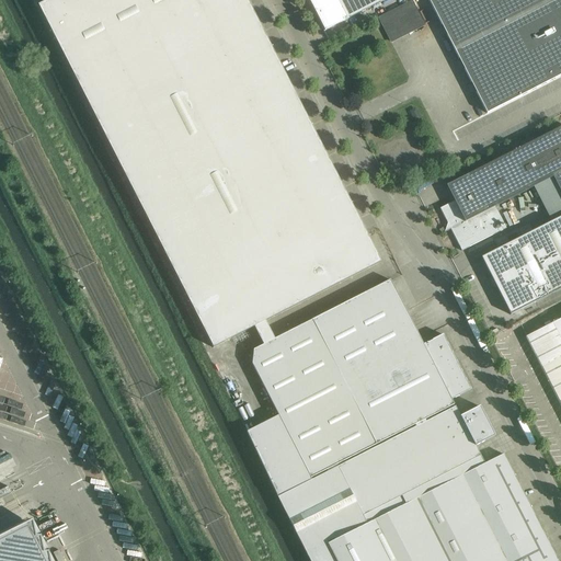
[(48,0),(38,6),(213,347),(254,327),(261,339),(263,345),(274,340),(272,333),(266,321),(380,262),(367,235),(247,0),(48,0)]
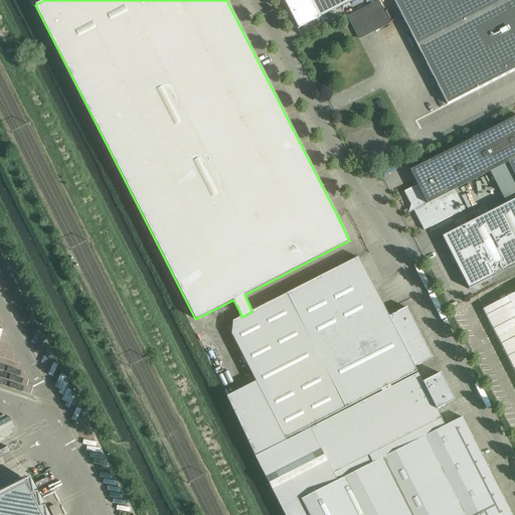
[(283,0),(298,28),(319,17),(310,0),(283,0)]
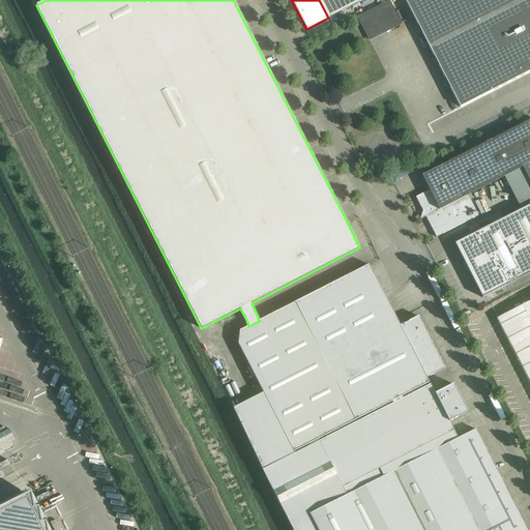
[(319,0),(328,18),(363,0),(319,0)]
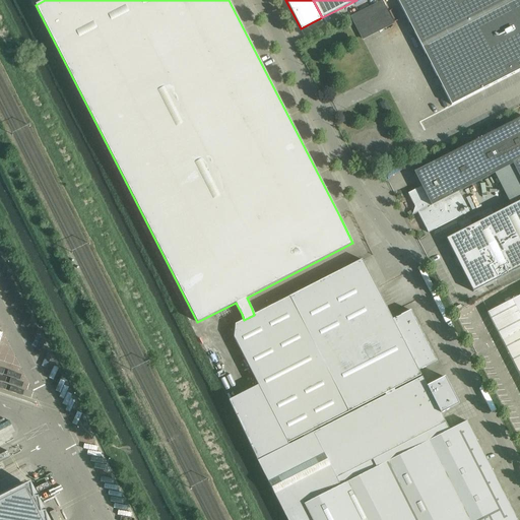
[(519,0),(397,0),(451,106),(519,69),(519,0)]
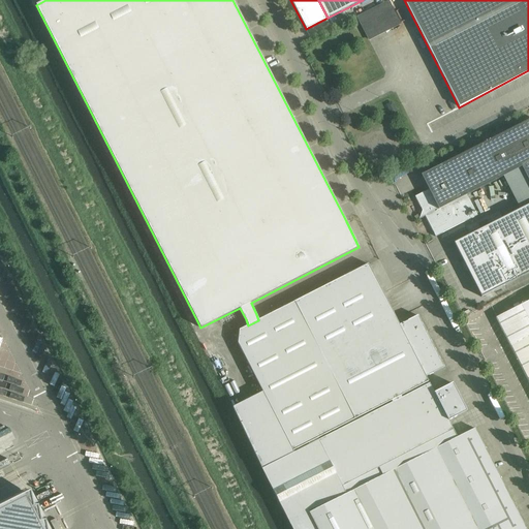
[(373,9),(358,18),(369,39),(384,31),(373,9)]
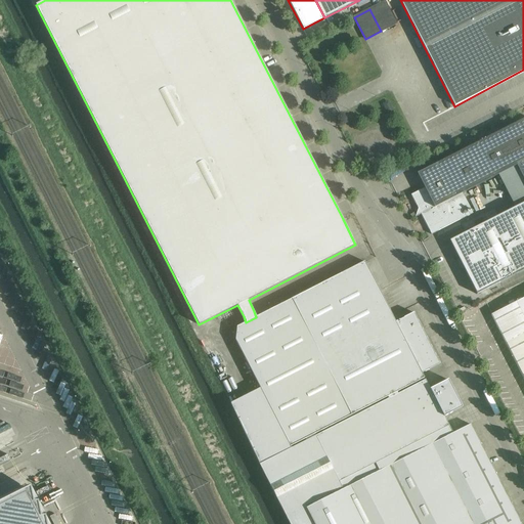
[(523,118),(417,173),(424,187),(410,194),(418,209),(420,208),(423,213),(421,214),(431,234),(473,213),(463,192),(516,166),(523,180),(523,202),(449,241),(476,294),(523,269),(523,118)]
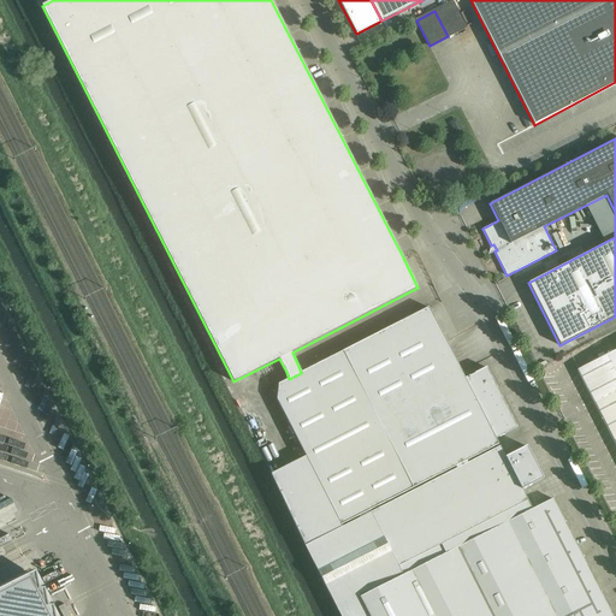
[(615,349),(578,371),(615,445),(615,349)]
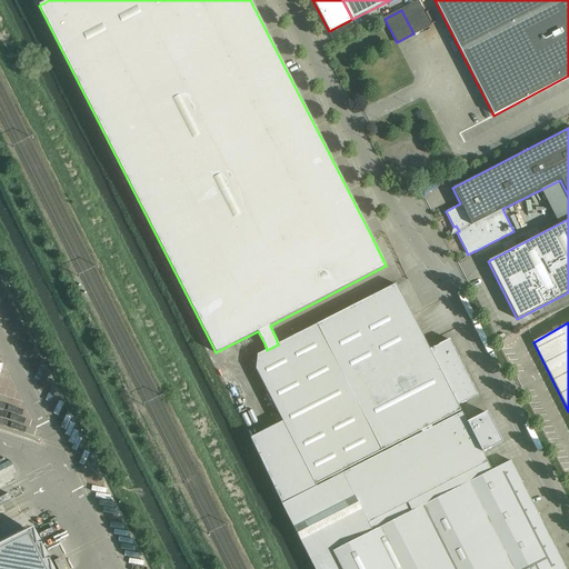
[(8,493),(0,497),(0,505),(11,500),(8,493)]
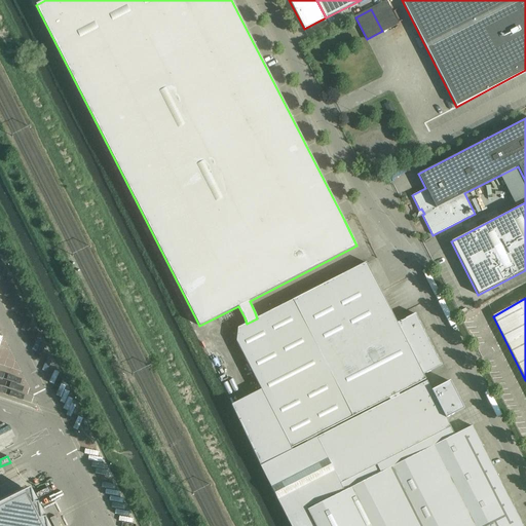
[(46,525),(28,489),(0,502),(0,525),(46,525)]
